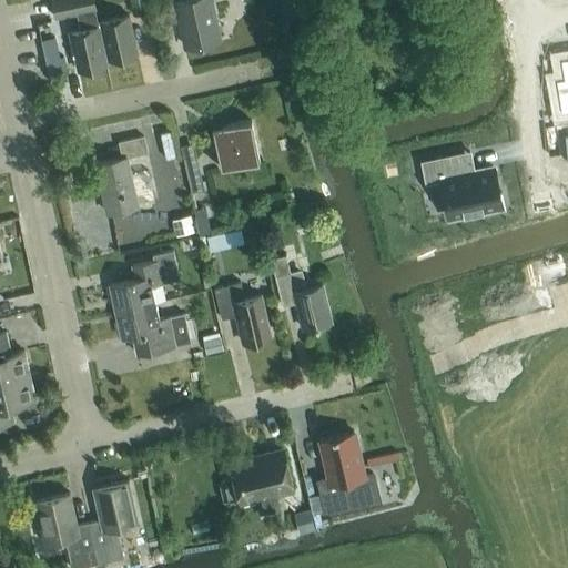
[(93,0),(51,0),(56,17),(95,8),(93,0)]
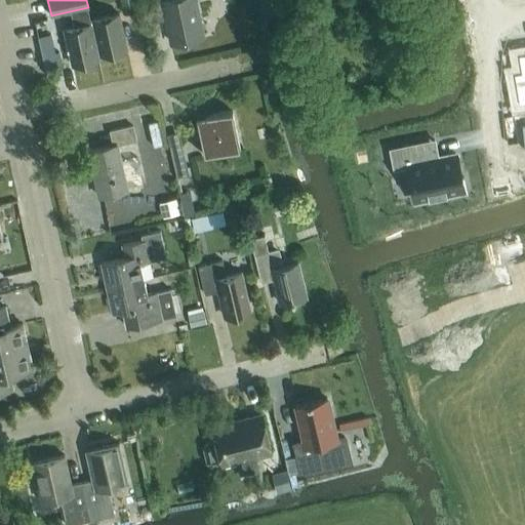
[(137,10),(135,0),(120,0),(123,13),(137,10)]
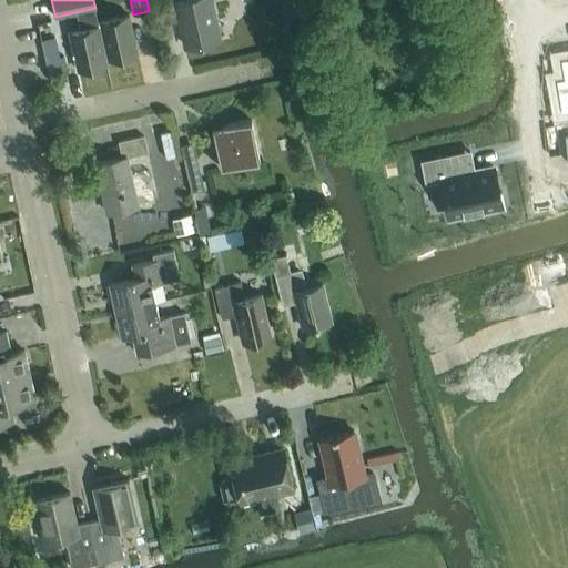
[(185,46),(219,38),(211,0),(180,0),(176,1),(175,0),(161,0),(165,18),(179,14),(185,46)]
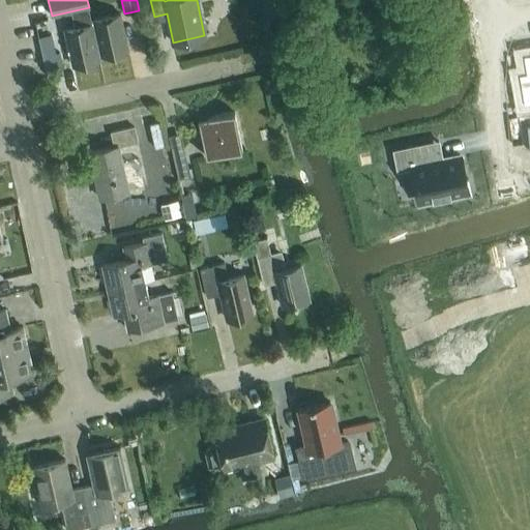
[(101,55),(128,49),(120,12),(93,19),(101,55)]
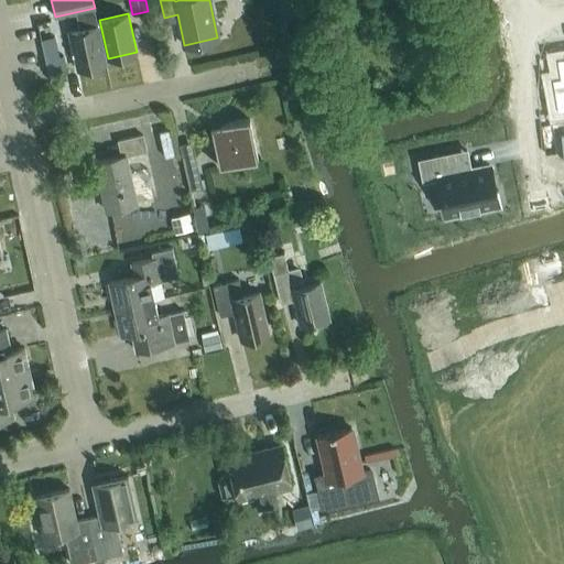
[(97,24),(68,30),(77,69),(106,63),(97,24)]
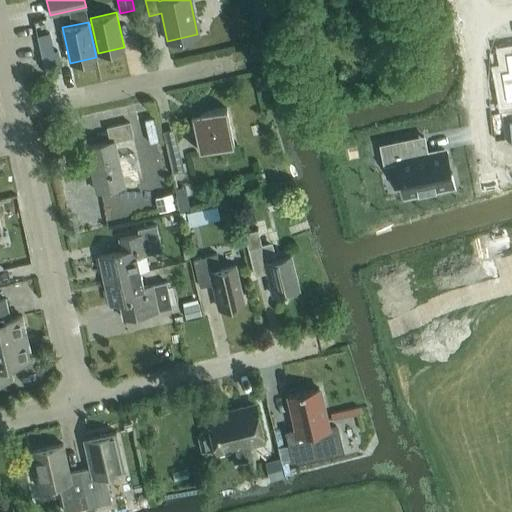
[(59,48),(46,51),(49,67),(62,64),(59,48)]
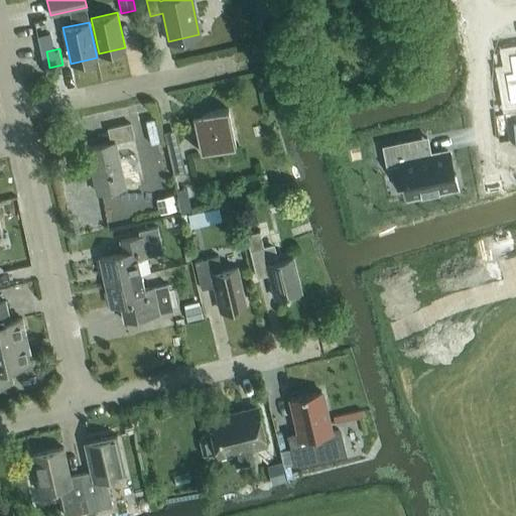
[(515,50),(508,52),(511,70),(504,71),(509,100),(515,99),(515,50)]
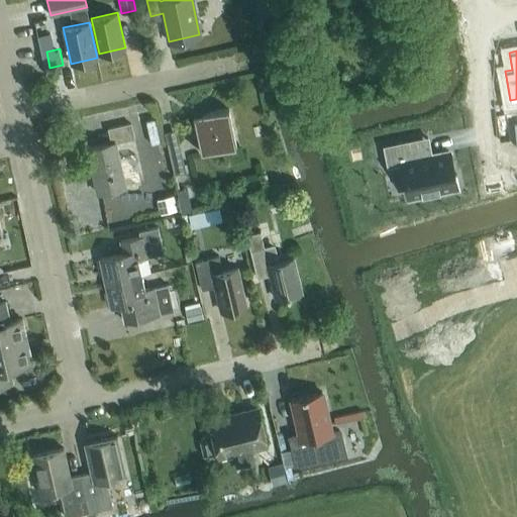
[(201,152),(236,144),(229,108),(204,114),(195,127),(201,152)]
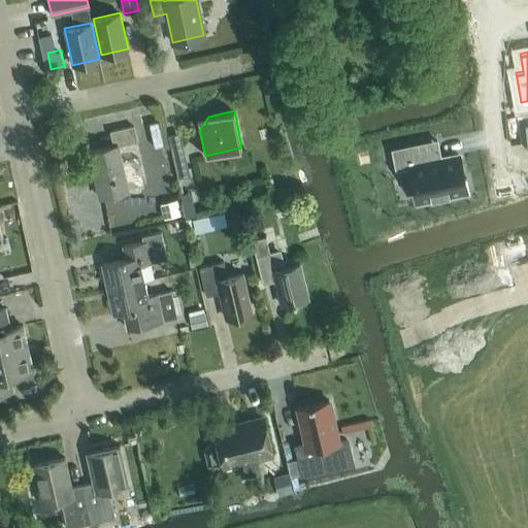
[(149,123),(155,146),(164,144),(159,121),(149,123)]
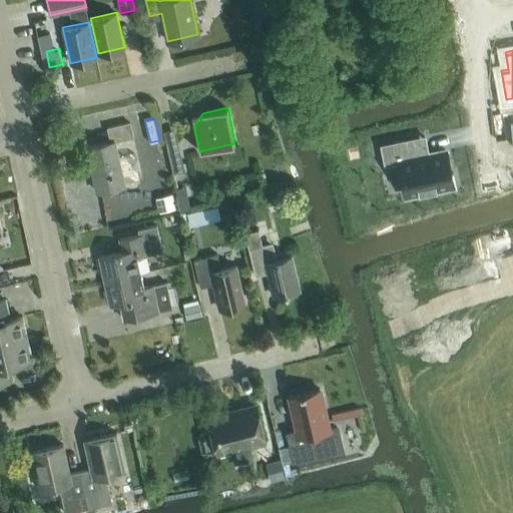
[(114,141),(133,136),(129,122),(107,127),(110,141),(86,147),(96,191),(124,184),(114,141)]
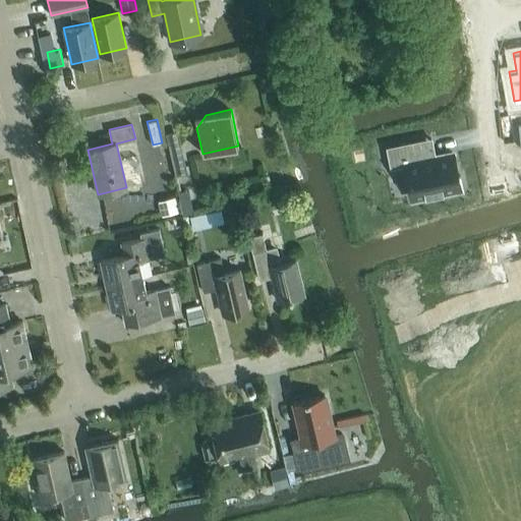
[(187,172),(178,130),(165,132),(175,175),(187,172)]
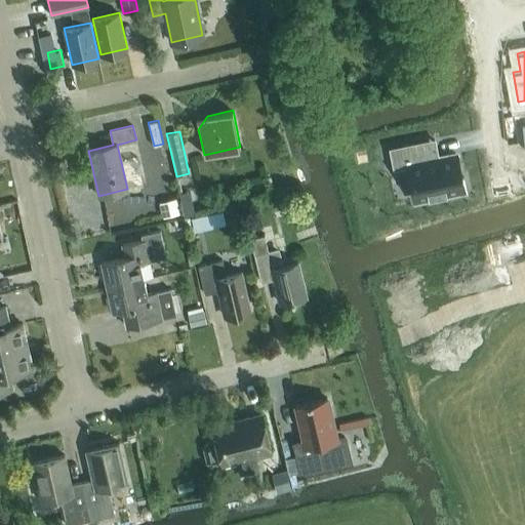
[(425,140),(390,148),(394,167),(408,164),(415,199),(451,192),(451,194),(467,191),(463,176),(460,176),(456,153),(428,158),(425,140)]
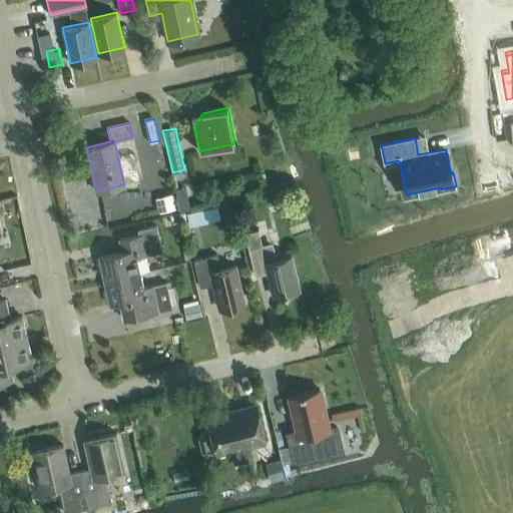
[(125,154),(130,178),(143,175),(137,151),(125,154)]
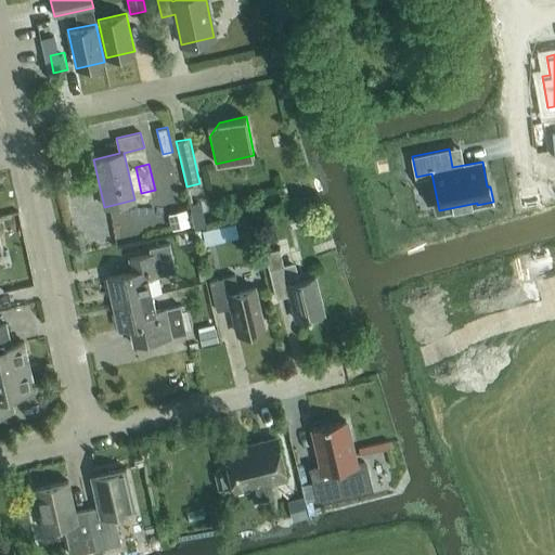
[(168,213),(172,230),(190,226),(186,208),(168,213)]
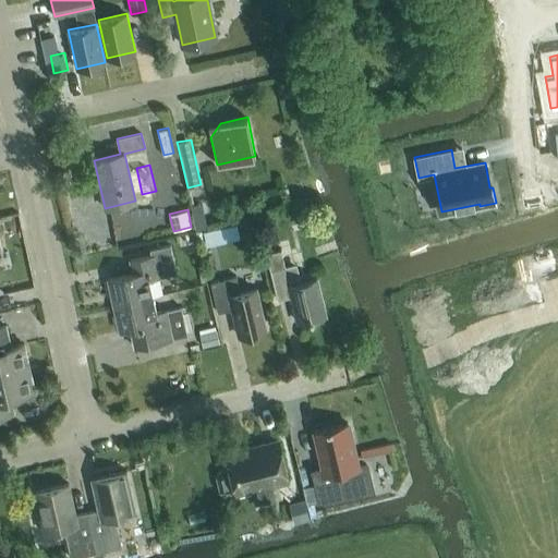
[(288,214),(286,217),(287,221),(290,222),(299,220),(301,217),(300,214),(295,211),(288,214)]
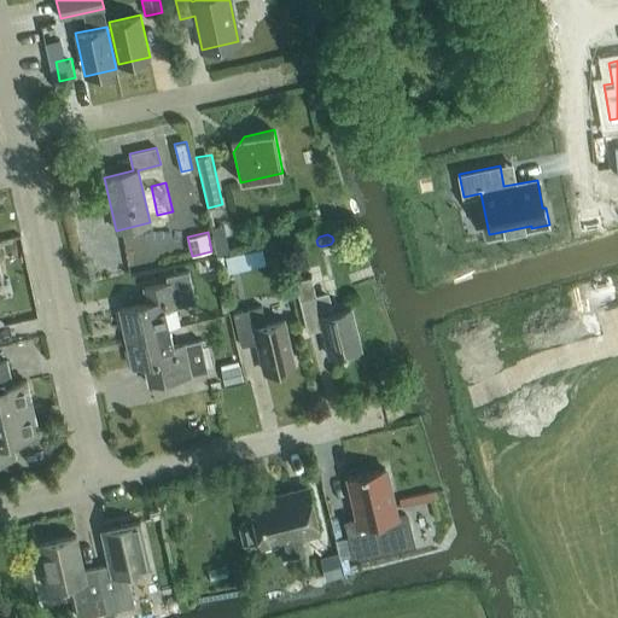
[(135,268),(150,267),(147,244),(133,246),(135,268)]
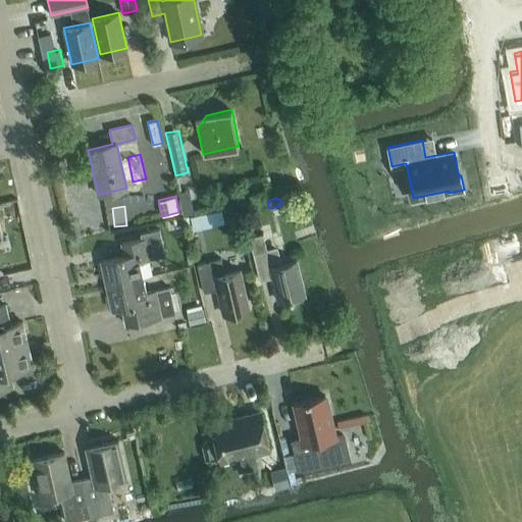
[(237,211),(224,208),(222,218),(236,220),(237,211)]
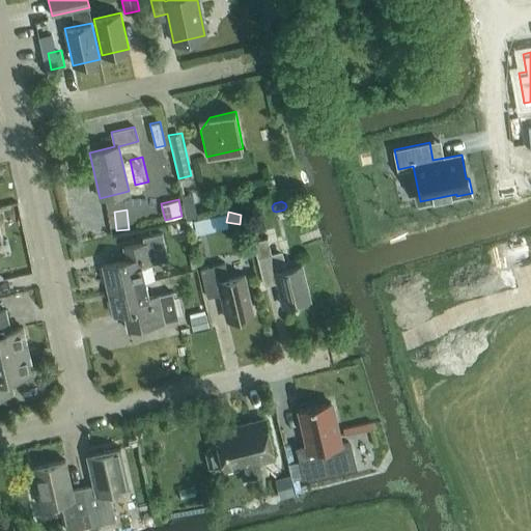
[(195,233),(212,229),(208,219),(193,223),(195,233)]
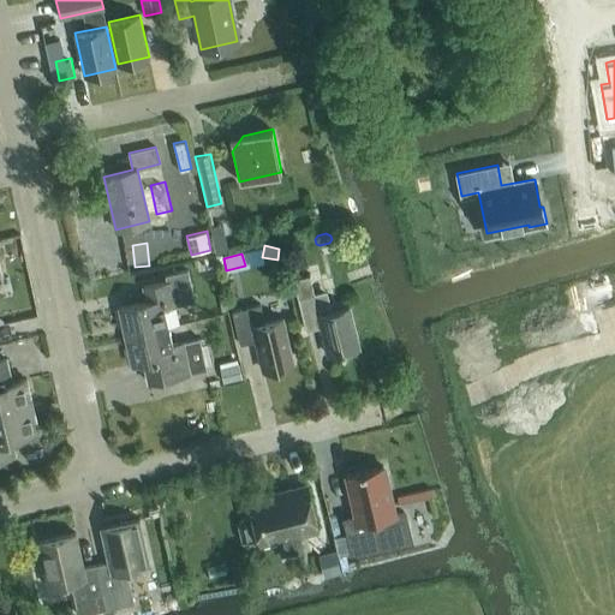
[(119,306),(125,336),(168,326),(165,308),(195,300),(187,270),(165,275),(167,281),(143,286),(147,300),(119,306)]
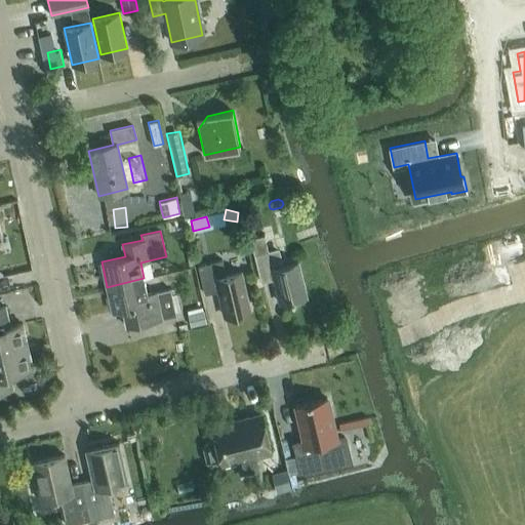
[(265,235),(250,238),(260,282),(274,278),(280,303),(306,296),(297,263),(283,266),(280,252),(269,255),(265,235)]
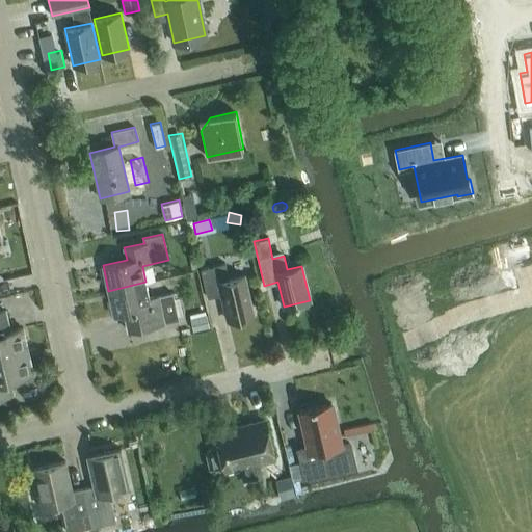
[(225,263),(201,269),(208,297),(221,294),(228,320),(253,314),(243,275),(229,278),(225,263)]
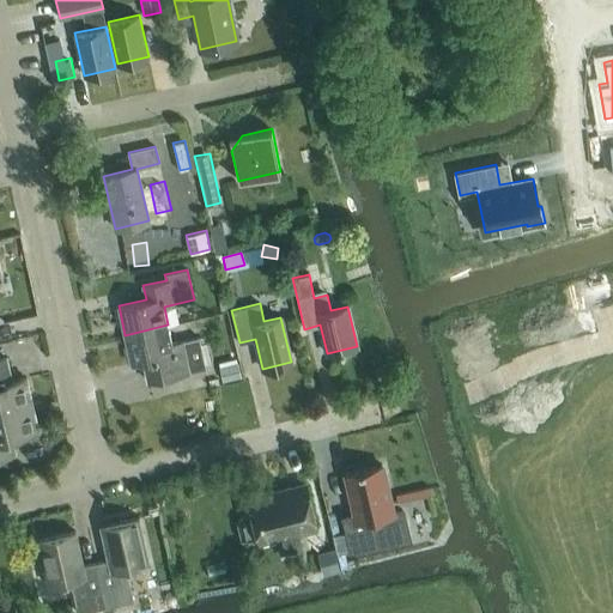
[(173,343),(168,325),(125,335),(131,364),(144,360),(147,381),(206,368),(199,337),(173,343)]
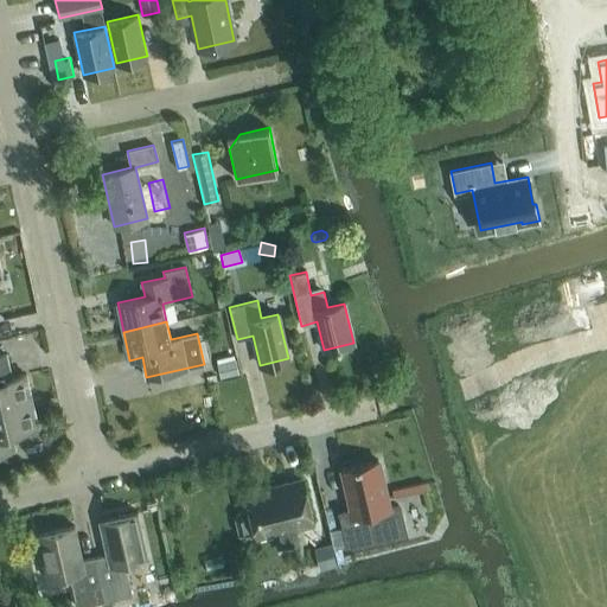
[(0,407),(32,400),(26,374),(12,377),(7,353),(0,355),(0,407)]
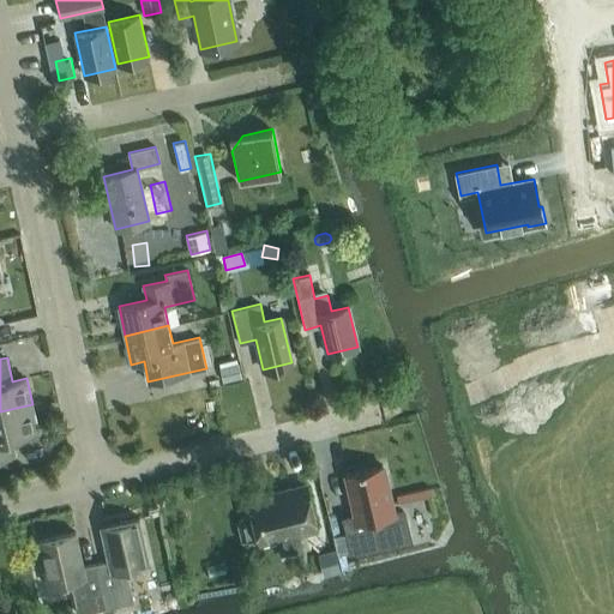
[(241,378),(238,363),(220,367),(223,381),(241,378)]
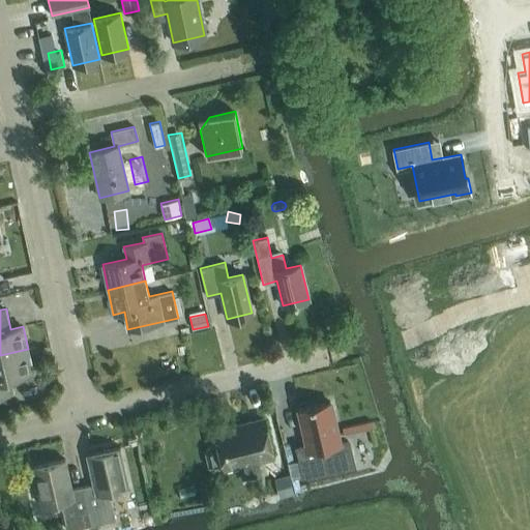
[(28,349),(0,355),(0,393),(13,391),(10,377),(33,372),(28,349)]
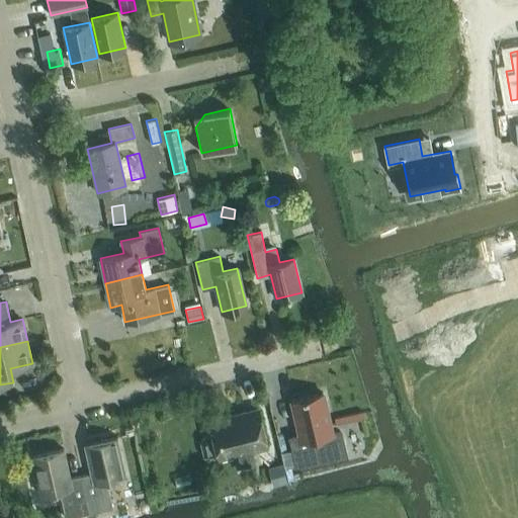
[(292,467),(342,456),(345,451),(340,430),(332,432),(323,393),(307,396),(307,395),(303,396),(303,397),(291,400),(299,432),(285,436),(292,467)]
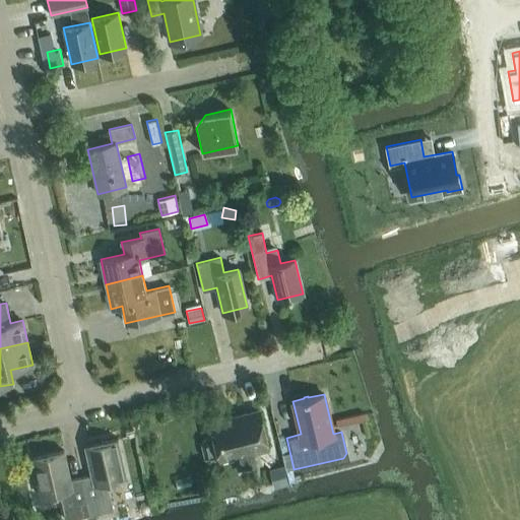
[(211,425),(214,437),(204,439),(202,443),(205,457),(209,460),(219,457),(219,460),(235,456),(238,468),(257,464),(254,452),(268,448),(259,409),(242,413),(242,416),(211,425)]
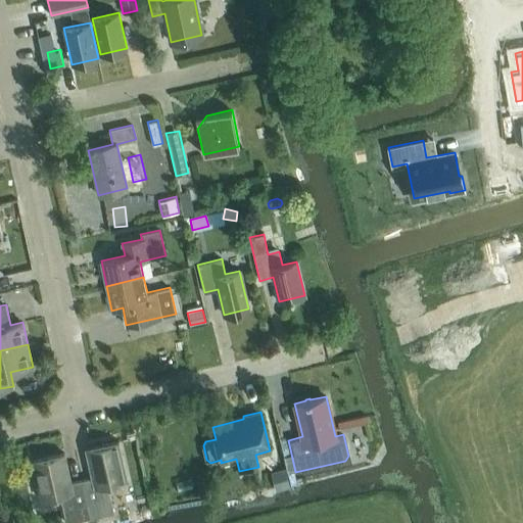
[(82,480),(90,518),(114,512),(107,483),(127,479),(119,440),(86,448),(93,478),(82,480)]
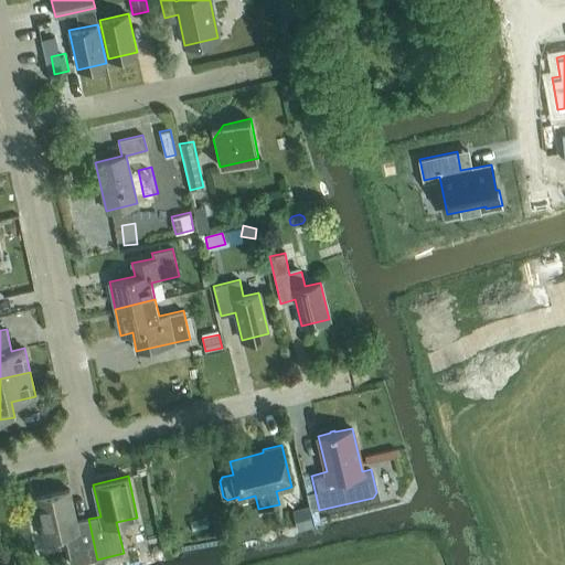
[(72,564),(97,560),(88,519),(77,522),(70,489),(34,498),(44,539),(65,534),(72,564)]
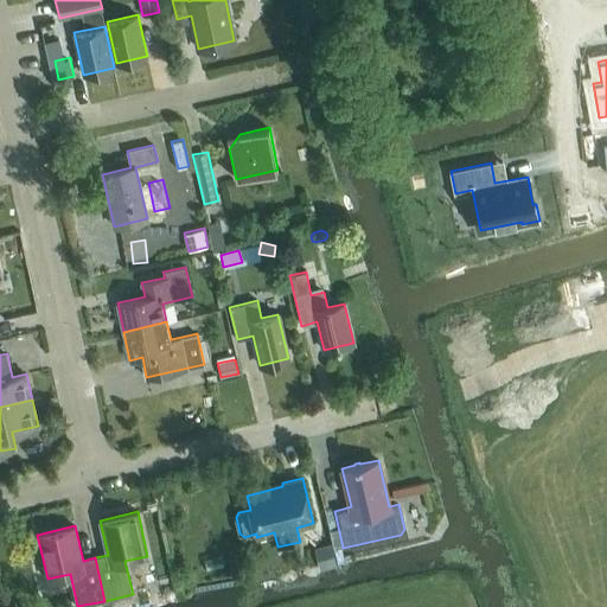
[(323,564),(336,562),(332,544),(319,547),(323,564)]
